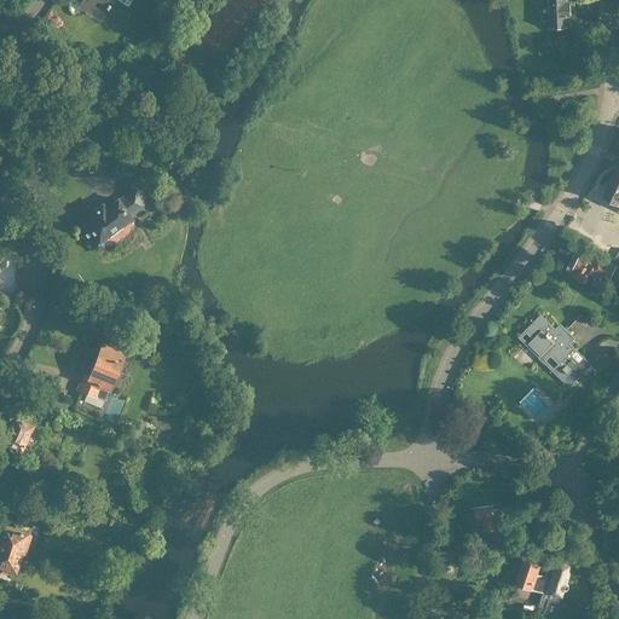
[(71,0),(69,3),(69,7),(69,11),(71,13),(75,15),(80,15),(82,13),(85,12),(85,11),(100,21),(114,0),(119,0),(128,6),(132,0),(71,0)]
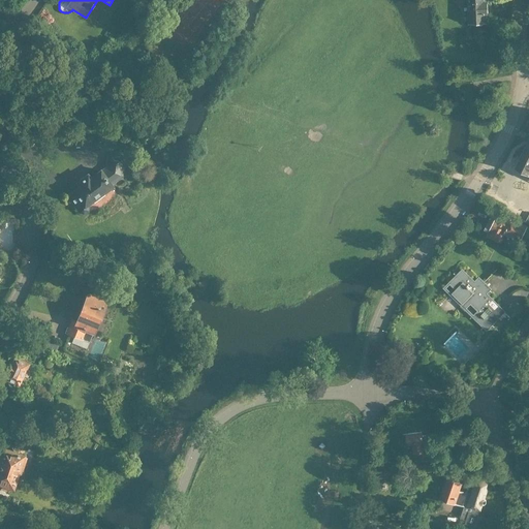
[(467,0),(469,24),(477,24),(478,25),(483,25),(484,23),(488,23),(487,13),(489,13),(489,9),(490,9),(489,2),(487,2),(486,0),(467,0)]
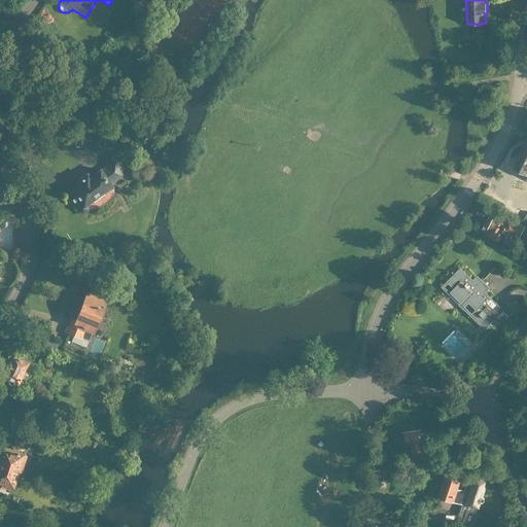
[(526,142),(516,166),(526,171),(526,142)]
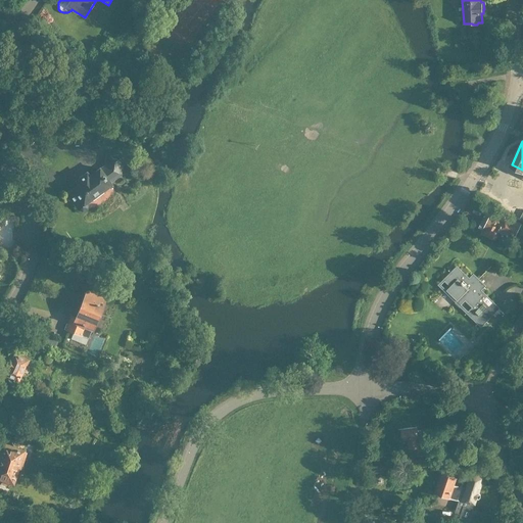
[(77,180),(79,183),(65,193),(69,199),(70,198),(81,211),(83,211),(88,208),(89,204),(88,202),(113,184),(112,182),(123,175),(126,154),(107,151),(105,165),(101,169),(100,168),(90,175),(87,172),(77,180)]
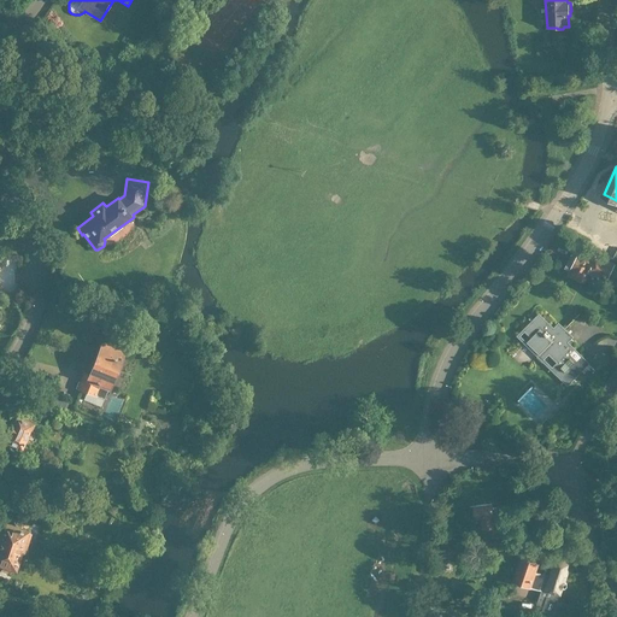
[(570,271),(569,275),(585,282),(588,274),(589,271),(599,276),(599,275),(607,278),(615,263),(582,247),(580,252),(570,271)]
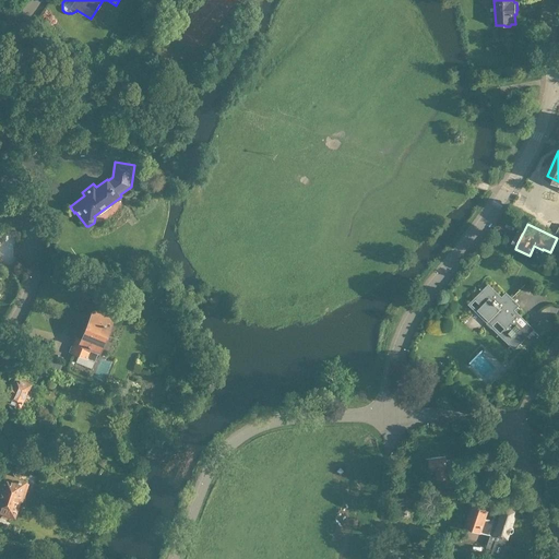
[(488,284),(468,304),(514,349),(534,330),(488,284)]
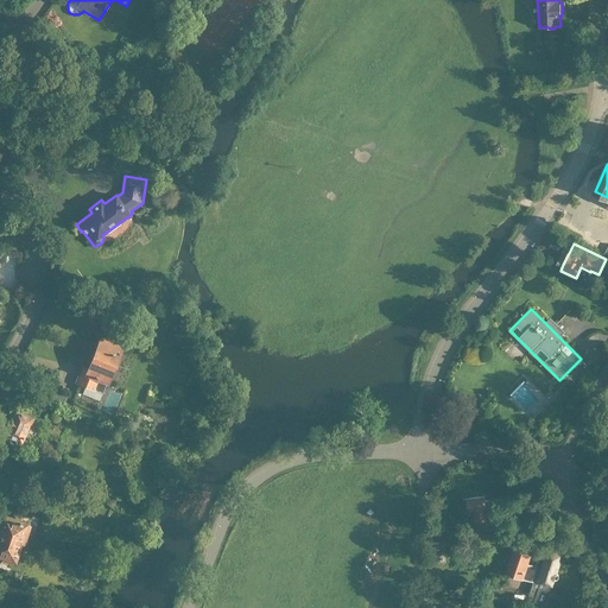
[(86,386),(83,392),(101,399),(103,393),(107,384),(109,384),(125,346),(101,336),(89,368),(82,366),(76,381),(86,386)]
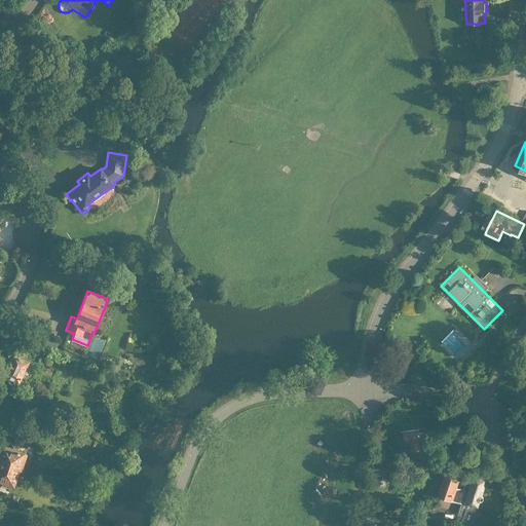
[(54,336),(47,333),(43,342),(57,348),(60,341),(53,338),(54,336)]
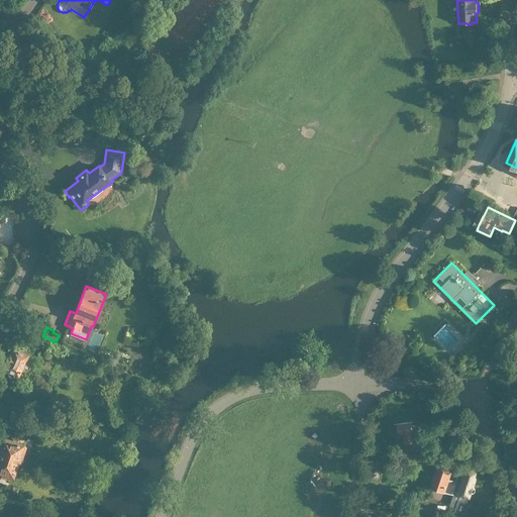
[(4,369),(19,376),(29,354),(14,347),(4,369)]
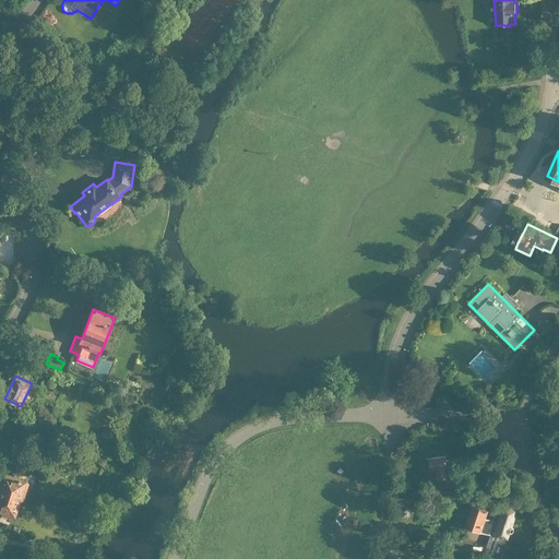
[(40,436),(48,439),(51,430),(44,427),(40,436)]
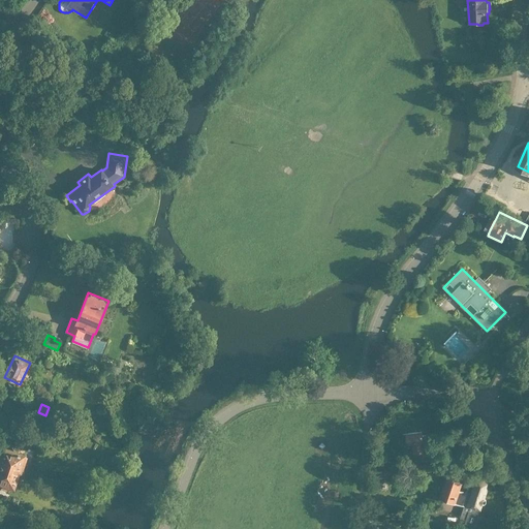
[(419,469),(439,467),(436,447),(429,448),(427,436),(403,440),(403,441),(402,442),(401,443),(401,445),(402,447),(403,448),(404,449),(407,448),(408,458),(414,457),(414,458),(416,457),(417,462),(418,462),(419,469)]
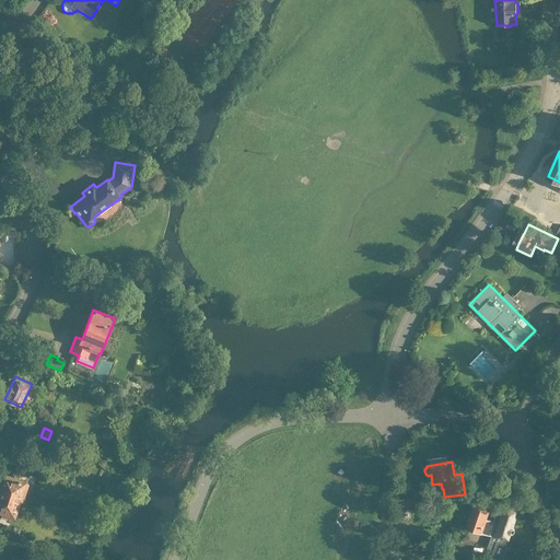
[(9,494),(24,499),(30,482),(27,481),(28,479),(25,479),(28,473),(7,465),(4,471),(0,483),(0,488),(10,491),(9,494)]
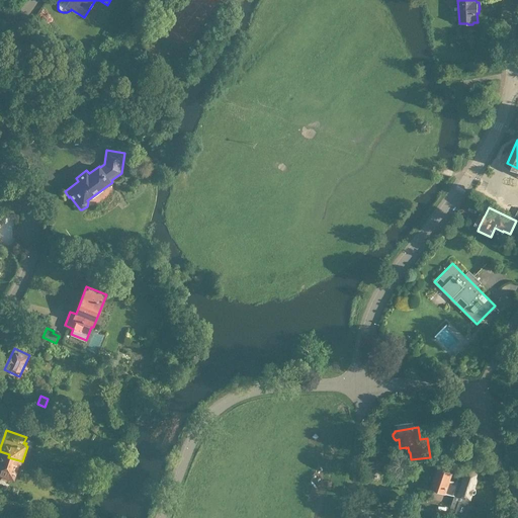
[(9,454),(0,451),(0,472),(3,473),(2,477),(11,480),(12,478),(15,478),(19,462),(21,463),(22,461),(8,457),(9,454)]
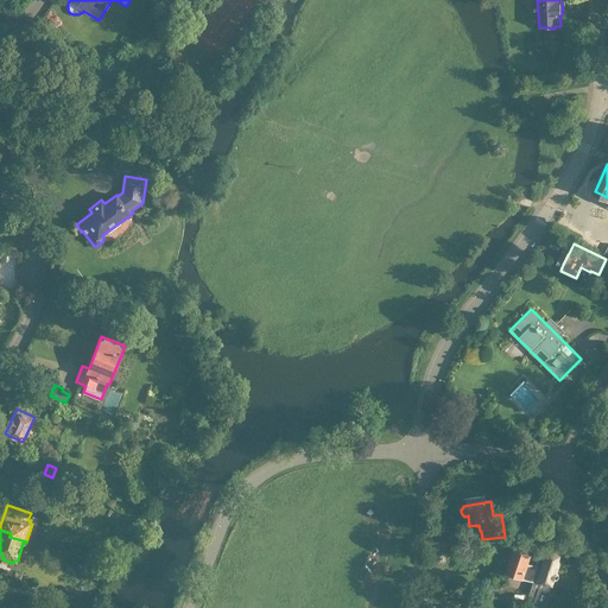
[(524,577),(533,581),(539,565),(530,562),(532,553),(515,548),(507,571),(524,577)]
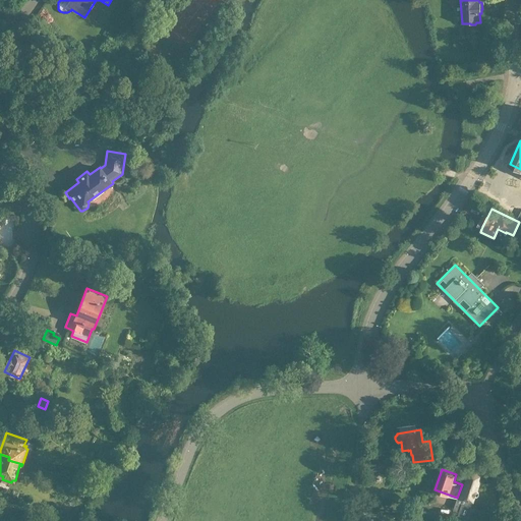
[(462,484),(457,498),(458,498),(454,510),(459,512),(457,515),(468,519),(472,507),(471,507),(472,502),(474,502),(475,497),(476,497),(478,496),(479,495),(479,494),(479,493),(478,491),(477,491),(483,474),(470,470),(464,485),(462,484)]
